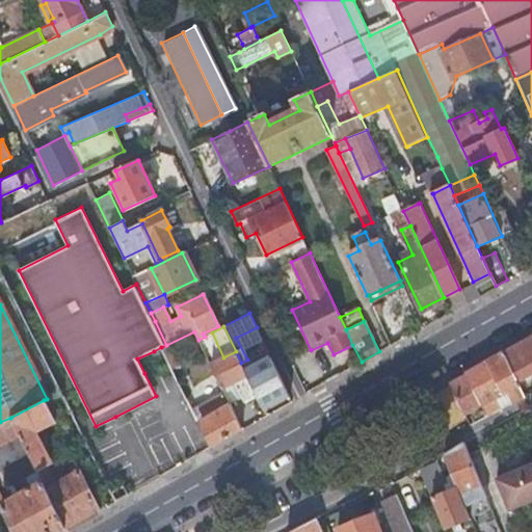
[(531,336),(521,343),(531,366),(531,336)]
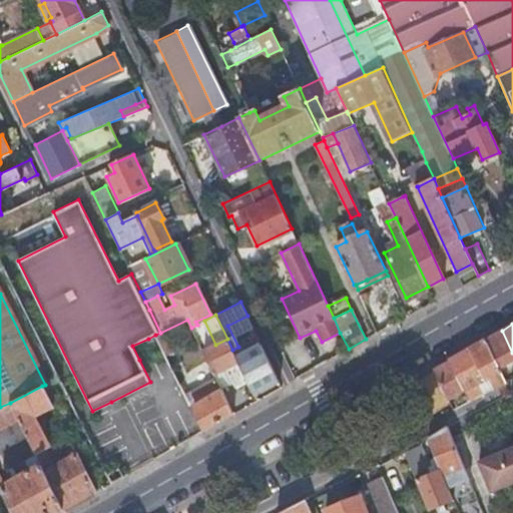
[(512,360),(512,353),(502,331),(486,339),(500,368),(512,360)]
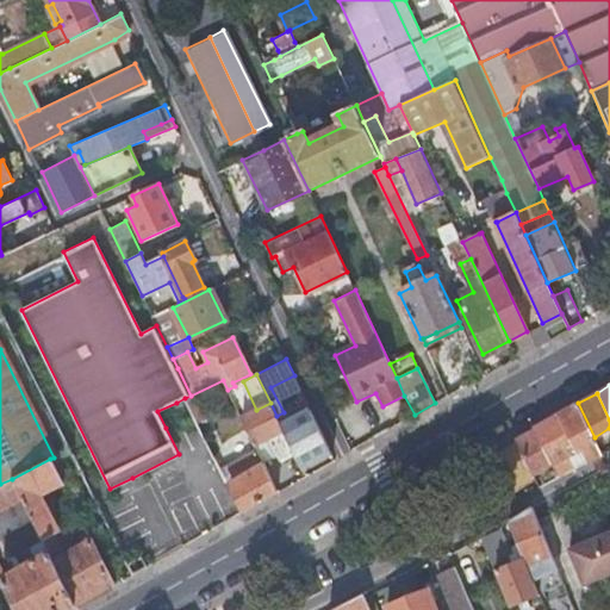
[(166,428),(179,454),(186,470),(213,455),(185,398),(176,403),(184,419),(166,428)]
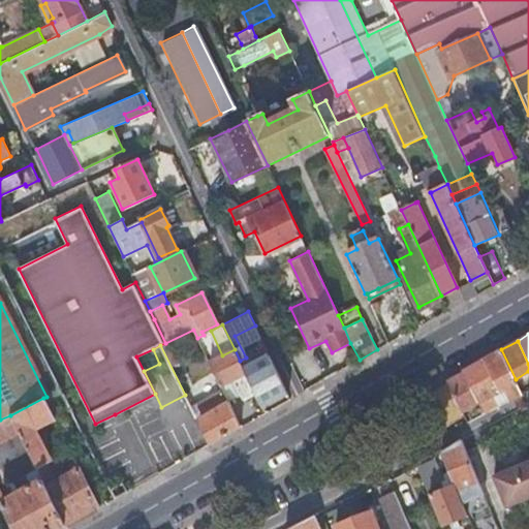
[(245,372),(240,361),(235,349),(222,355),(209,362),(220,385),(234,379),(243,399),(255,393),(252,385),(245,372)]
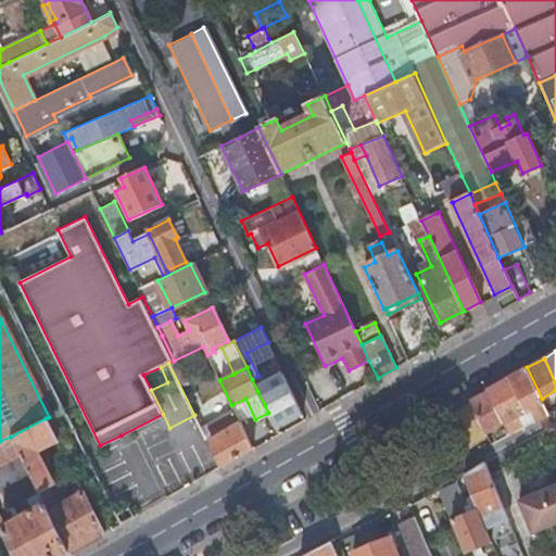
[(527,367),(469,400),(485,432),(504,424),(509,434),(548,413),(543,401),(542,399),(527,367)]
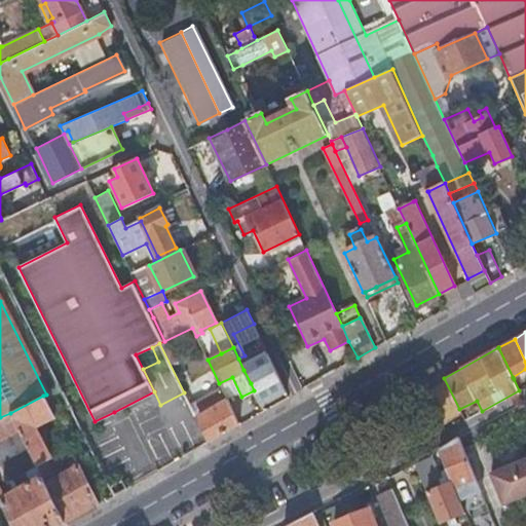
[(254,390),(261,406),(286,391),(269,357),(243,370),(251,383),(254,390)]
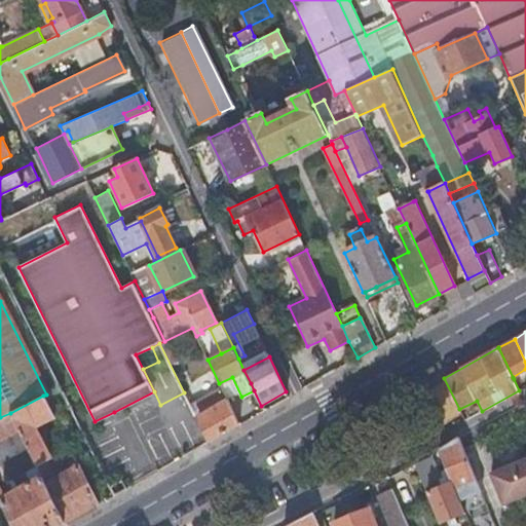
[(208,442),(238,423),(221,387),(197,400),(200,406),(196,408),(201,420),(198,422),(208,442)]
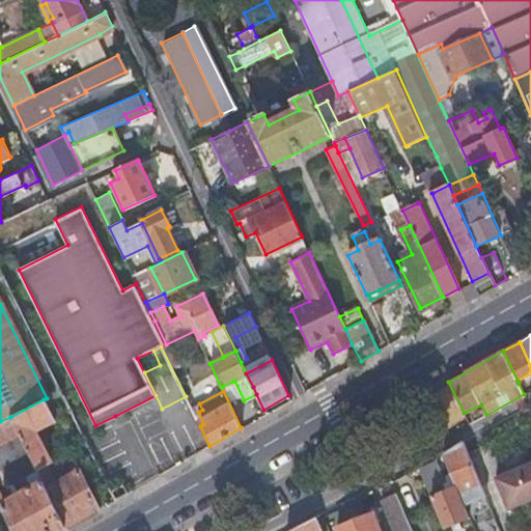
[(10,417),(37,471),(46,467),(52,464),(36,435),(36,428),(55,420),(44,399),(10,417)]
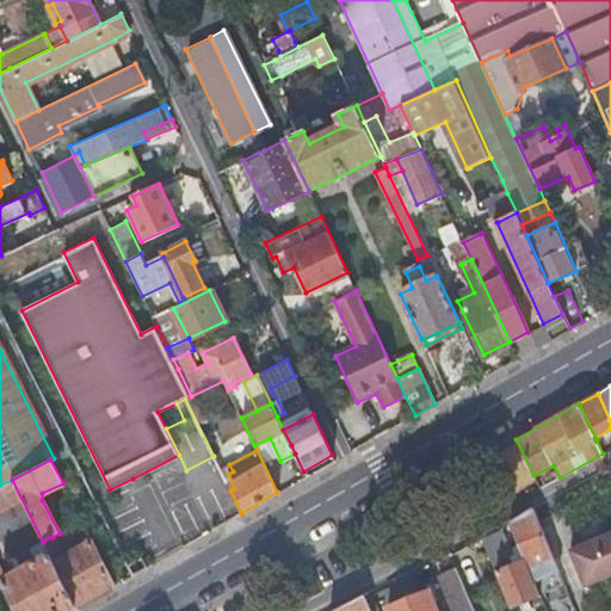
[(0,580),(14,610),(66,610),(75,606),(53,561),(43,542),(12,480),(0,485),(0,545),(8,562),(12,561),(17,572),(0,580)]
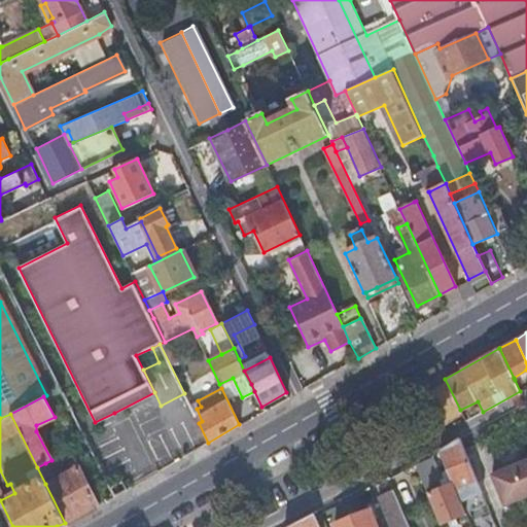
[(61,423),(44,430),(56,456),(72,448),(61,423)]
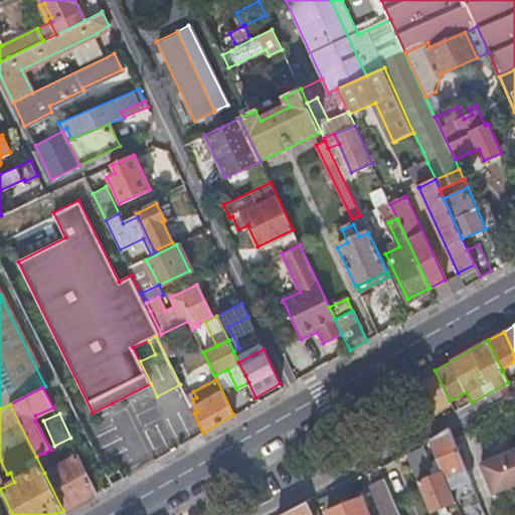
[(446,483),(468,474),(449,430),(428,442),(437,461),(439,467),(442,473),(446,483)]
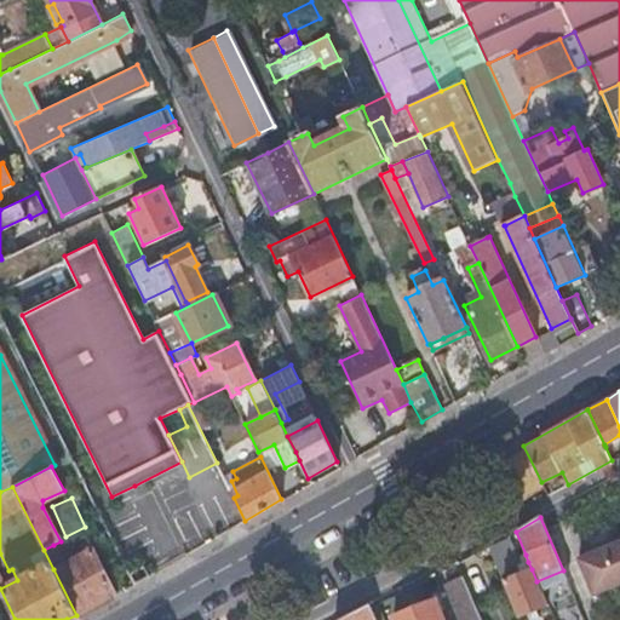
[(61,541),(53,545),(56,551),(80,540),(76,534),(61,541)]
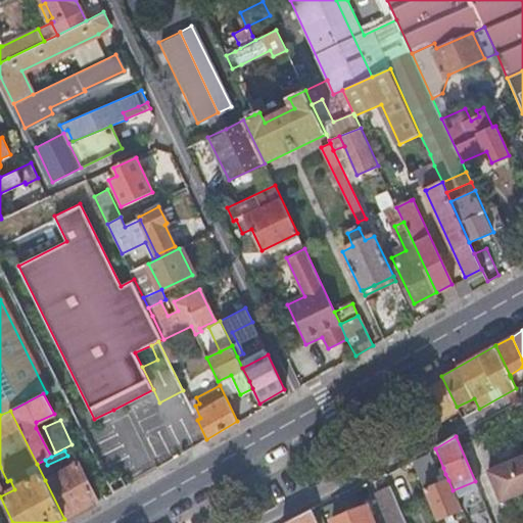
[(422,455),(413,460),(417,471),(427,466),(422,455)]
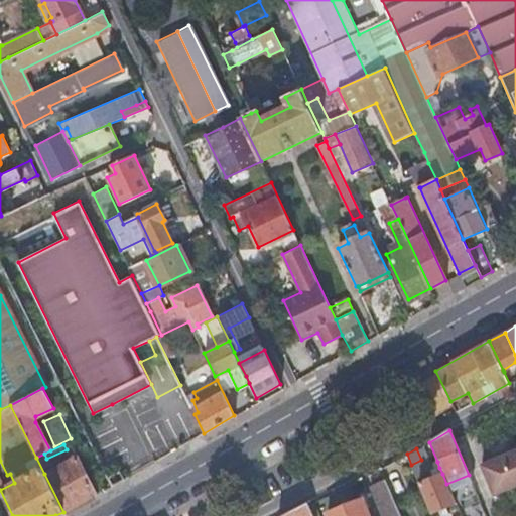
[(515,452),(482,468),(494,497),(515,487),(515,452)]
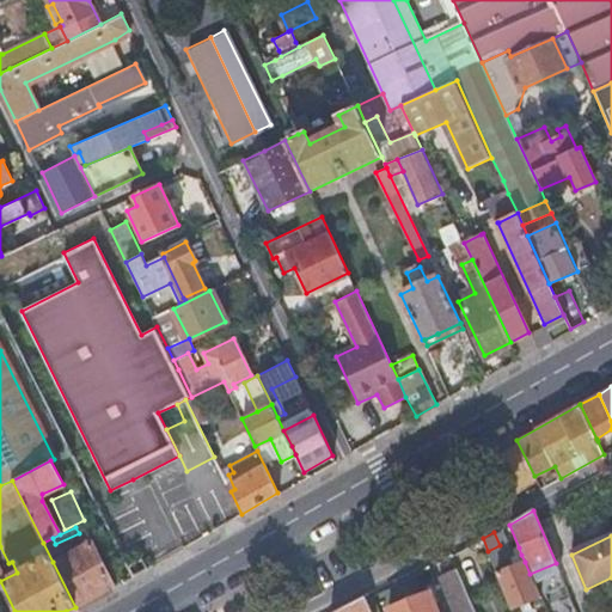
[(43,543),(53,562),(62,557),(55,544),(53,538),(43,543)]
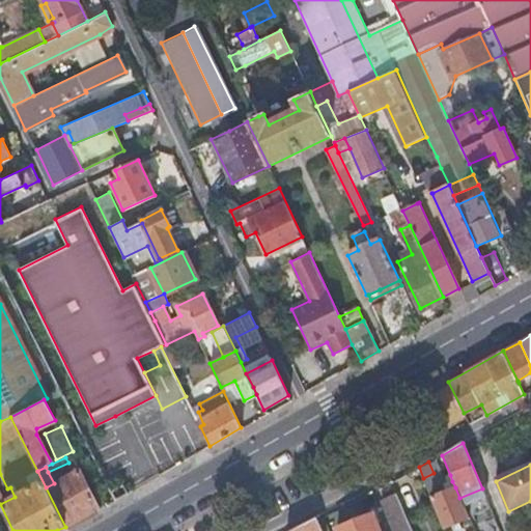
[(65,527),(99,508),(79,470),(54,483),(46,487),(65,527)]
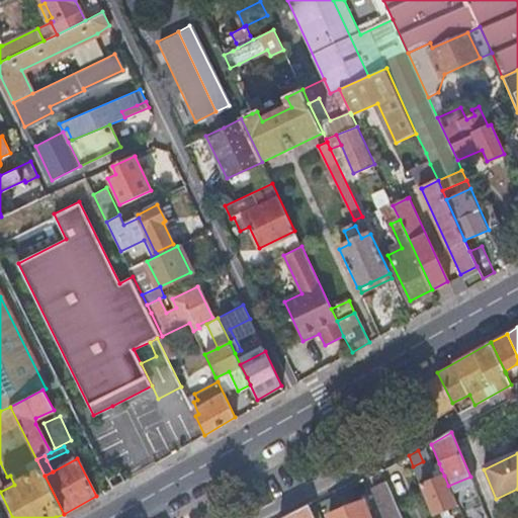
[(432,473),(435,480),(444,476),(441,469),(437,471),(432,473)]
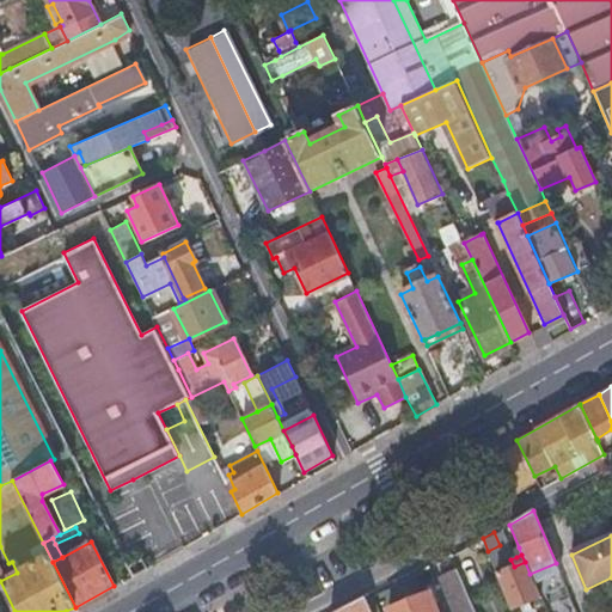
[(127,564),(133,575),(147,567),(141,556),(127,564)]
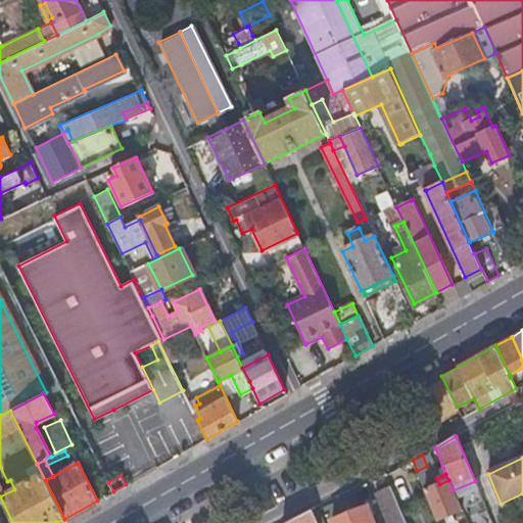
[(439,484),(425,490),(437,520),(450,515),(461,510),(457,501),(453,490),(448,480),(439,484)]
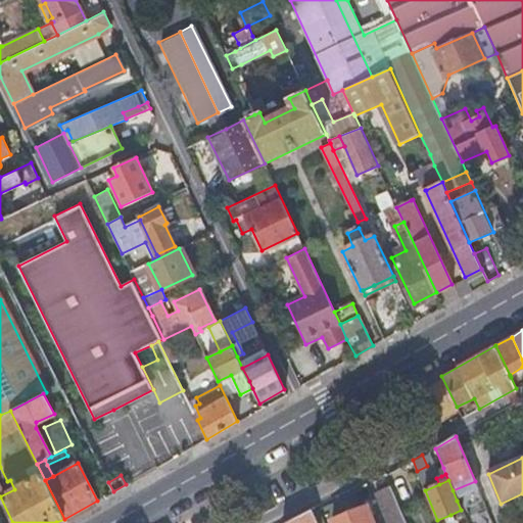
[(457,501),(479,491),(475,481),(453,490),(457,501)]
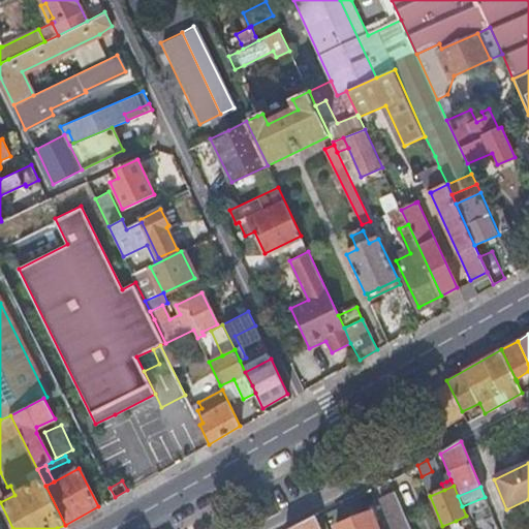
[(410,528),(395,491),(381,497),(395,528),(410,528)]
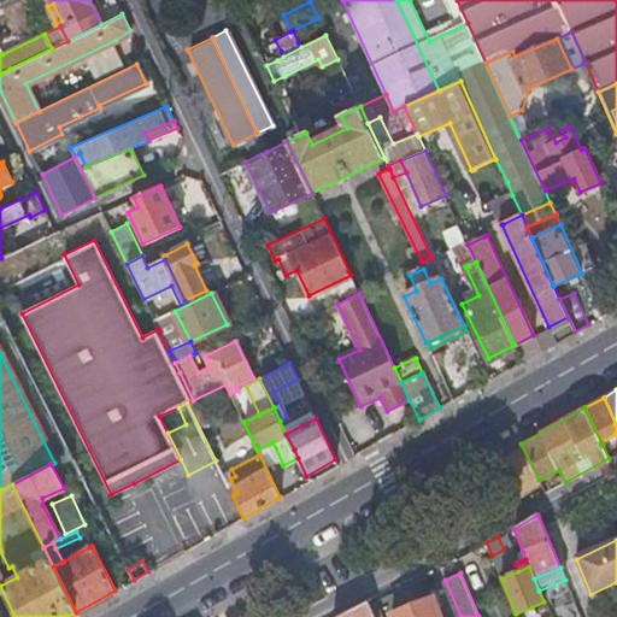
[(440,616),(434,598),(392,615),(392,616),(440,616)]
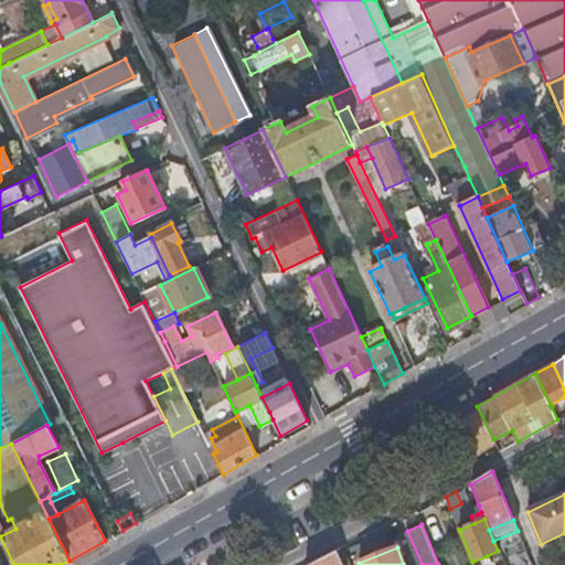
[(342,564),(337,551),(308,564),(342,564)]
